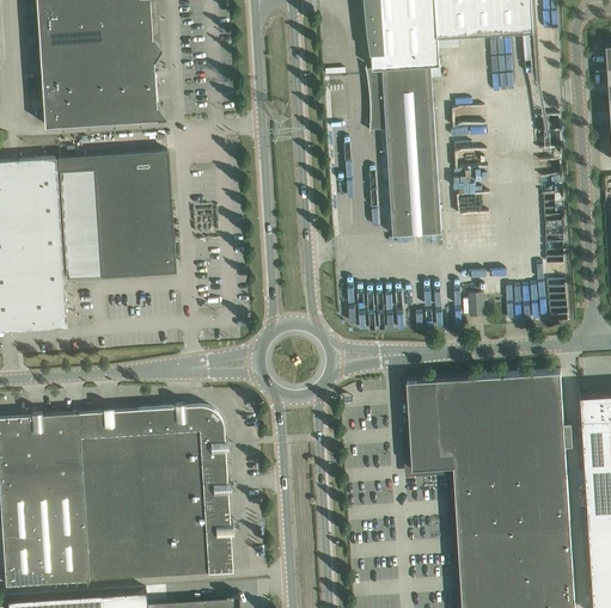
[(32,0),(42,127),(162,118),(163,117),(153,106),(151,61),(158,49),(148,38),(146,0),(32,0)]
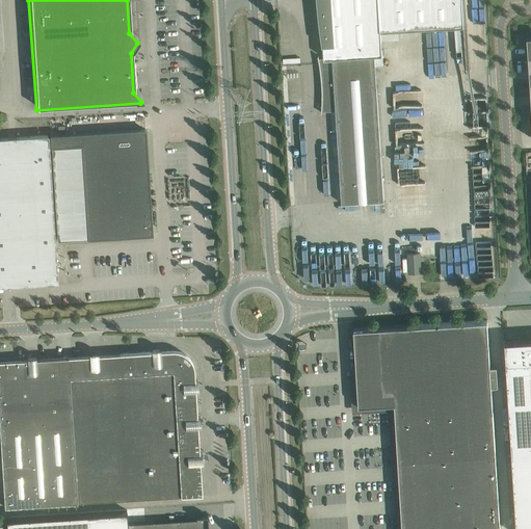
[(318,0),(323,60),(374,57),(381,57),(379,33),(462,28),(460,0),(318,0)]
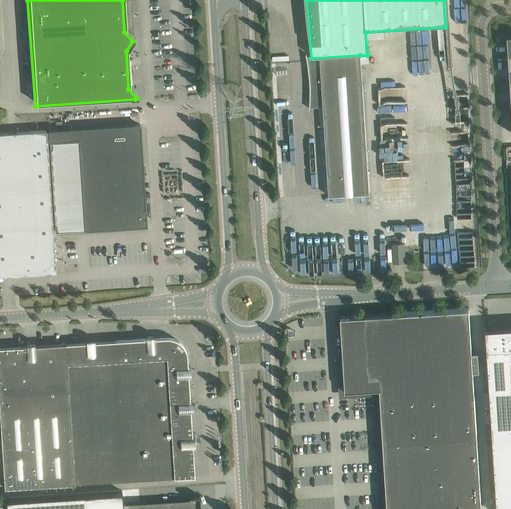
[(360,55),(311,58),(306,59),(305,57),(306,64),(307,71),(308,81),(309,92),(309,98),(309,104),(308,112),(309,112),(309,110),(322,109),(328,198),(368,196),(360,55)]
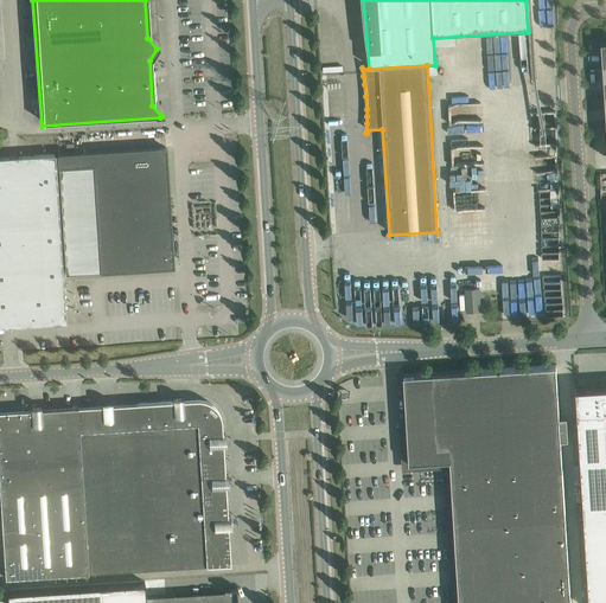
[(164,151),(57,158),(57,168),(57,170),(64,276),(100,274),(172,269),(164,151)]
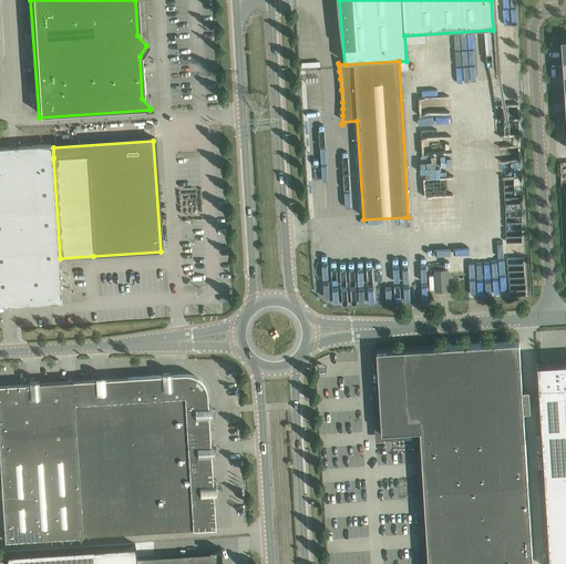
[(0,307),(60,304),(50,147),(0,151),(0,307)]
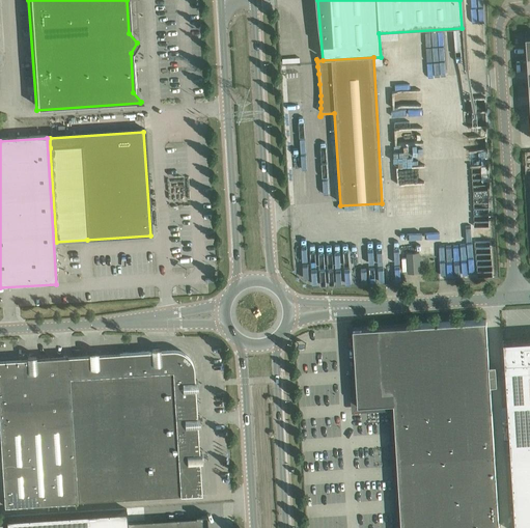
[(424,147),(396,148),(397,169),(425,168),(424,147)]
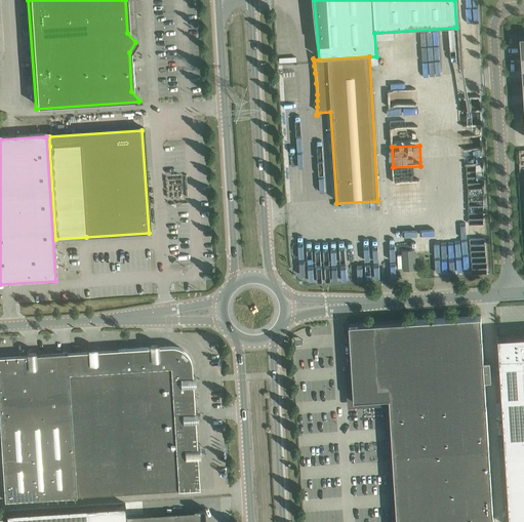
[(413,252),(401,253),(403,272),(414,271),(413,252)]
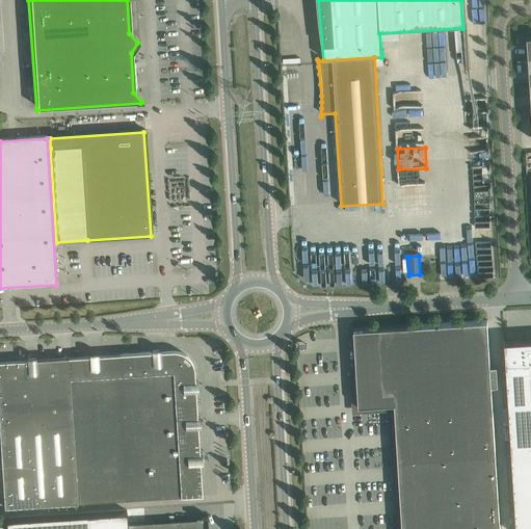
[(499,528),(486,323),(353,332),(357,408),(394,406),(401,528),(499,528)]
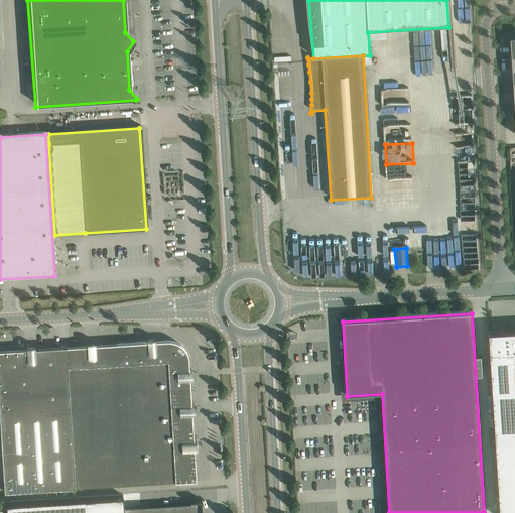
[(514,512),(514,332),(489,334),(500,512),(514,512)]
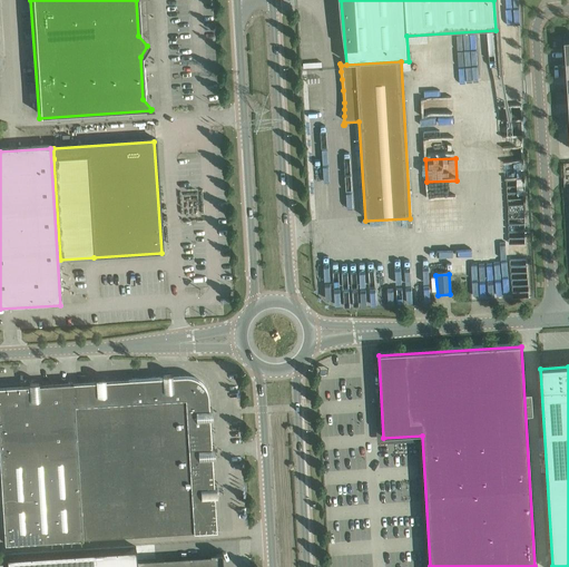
[(207,411),(207,399),(207,398),(206,398),(206,397),(206,396),(206,394),(206,393),(205,393),(205,392),(205,391),(204,390),(204,389),(203,389),(203,388),(202,387),(202,385),(200,385),(200,384),(199,384),(199,383),(198,383),(198,382),(197,382),(196,382),(196,381),(195,381),(194,380),(193,380),(192,380),(192,379),(190,379),(189,379),(188,379),(187,379),(186,379),(186,378),(185,378),(184,378),(183,378),(183,379),(172,379),(170,375),(162,377),(162,380),(105,383),(105,380),(95,381),(95,383),(38,388),(38,384),(28,384),(28,388),(0,389),(0,489),(3,546),(215,533),(213,499),(216,499),(215,489),(213,489),(211,460),(214,460),(213,450),(209,450),(208,421),(212,421),(211,411),(207,411)]
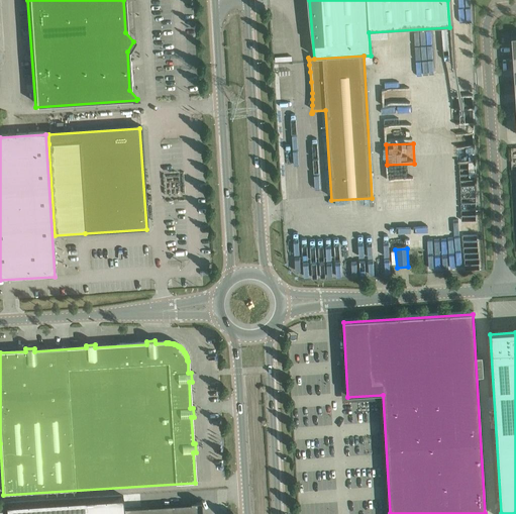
[(122,498),(5,506),(5,513),(201,513),(200,503),(190,503),(190,504),(190,507),(180,507),(123,511),(122,498)]
